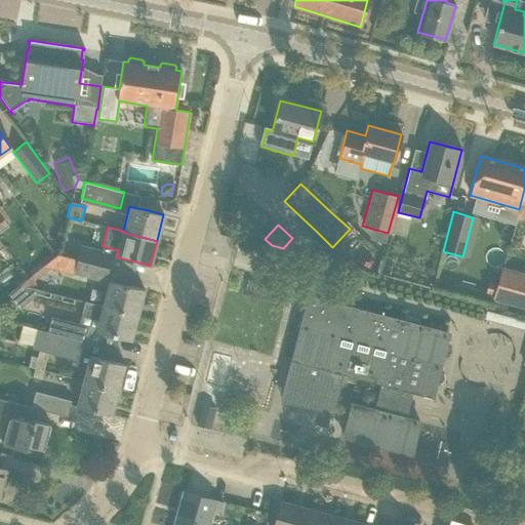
[(78,259),(109,268),(113,253),(81,245),(78,259)]
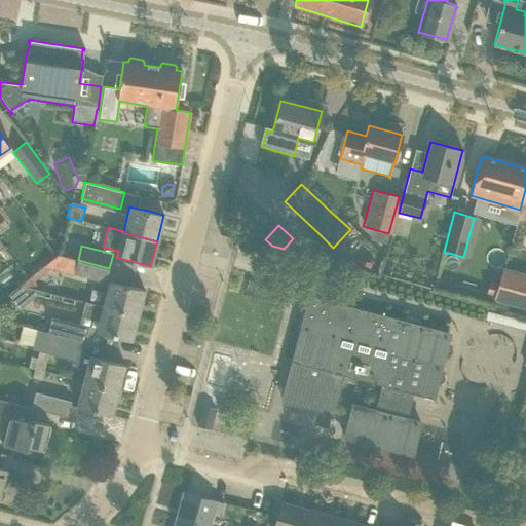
[(109,268),(78,260),(74,274),(106,282),(109,268)]
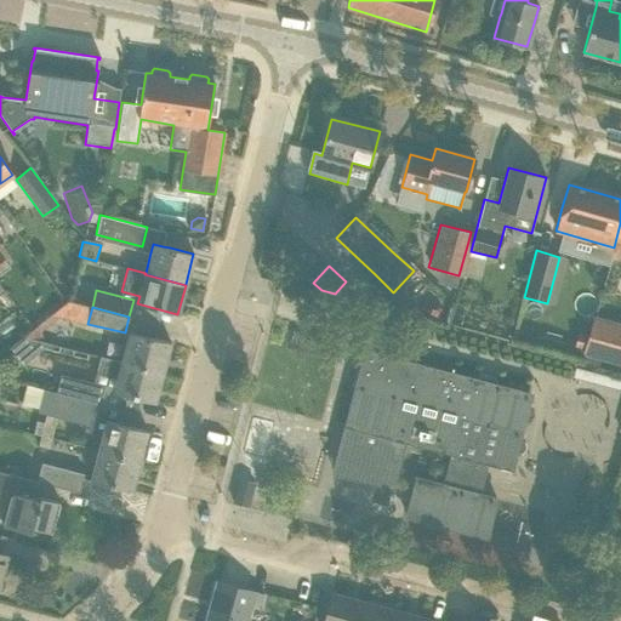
[(590,334),(585,351),(585,353),(620,363),(620,326),(594,319),(590,334)]
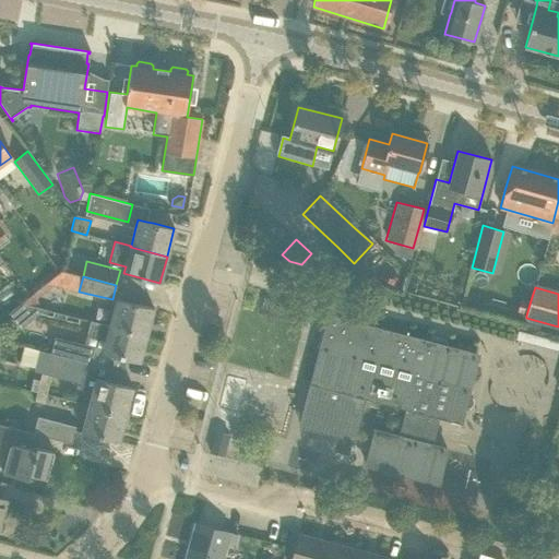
[(516,313),(526,316),(531,300),(520,297),(516,313)]
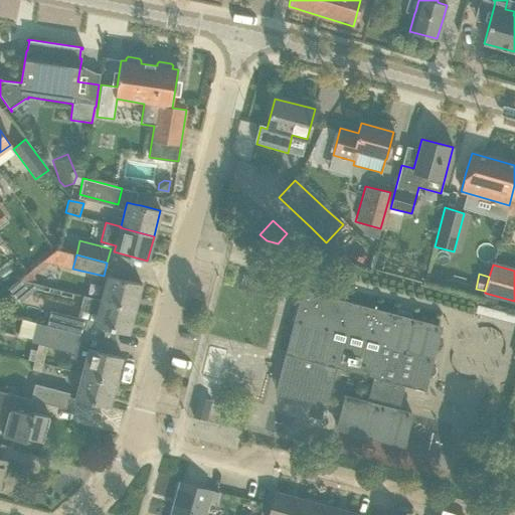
[(108,276),(101,301),(135,309),(141,284),(108,276)]
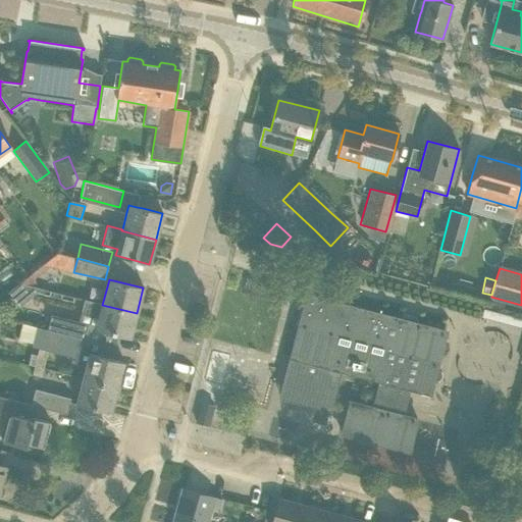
[(18,304),(37,289),(19,282),(8,292),(18,304)]
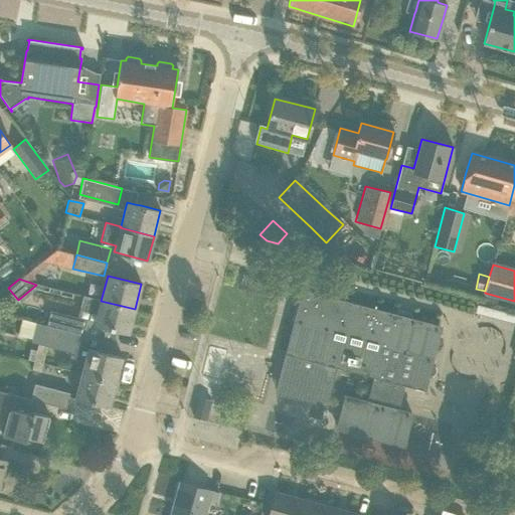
[(424,389),(441,327),(322,296),(303,291),(276,392),(325,404),(335,365),(373,375),(366,402),(345,396),(337,428),(404,446),(409,426),(412,413),(398,410),(405,384),(424,389)]
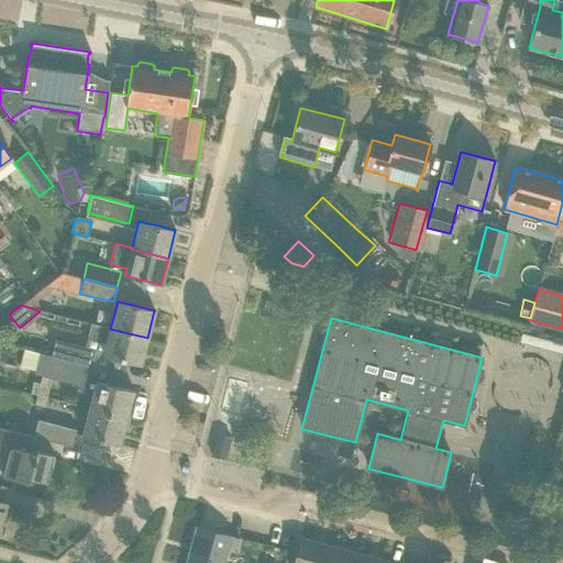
[(147,338),(110,329),(90,323),(87,338),(107,342),(105,353),(103,353),(103,355),(140,365),(147,338)]
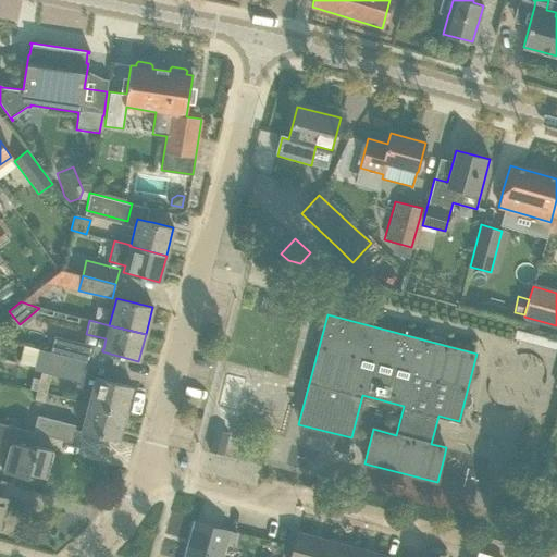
[(89,362),(94,346),(54,336),(50,351),(77,359),(89,362)]
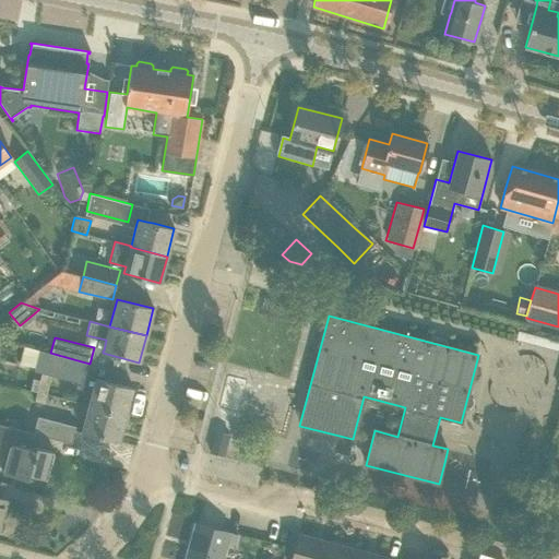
[(74,372),(78,360),(50,353),(50,355),(40,353),(36,368),(73,378),(74,372)]
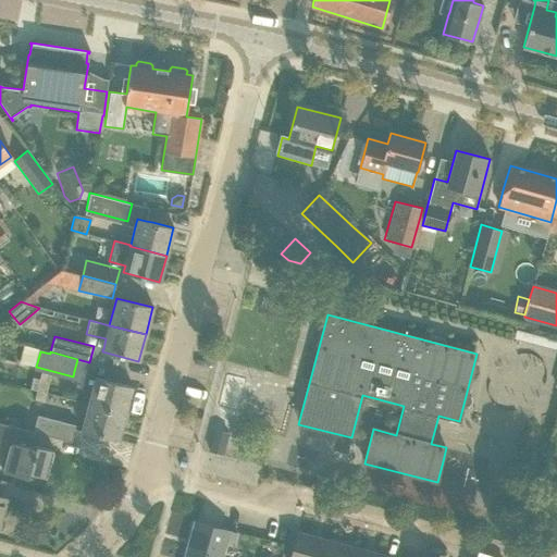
[(125,413),(132,386),(82,373),(78,387),(91,391),(88,404),(125,413)]
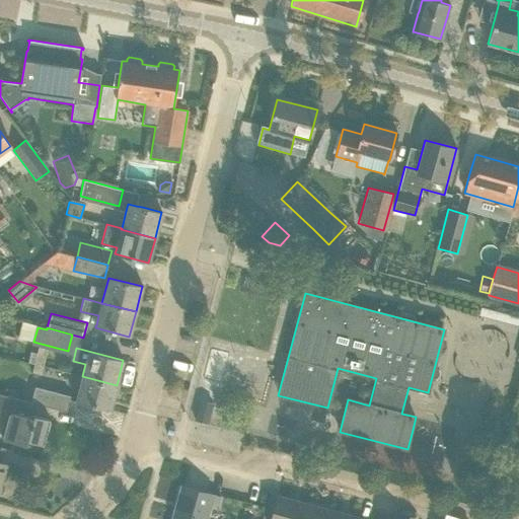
[(40,374),(42,366),(33,364),(32,372),(40,374)]
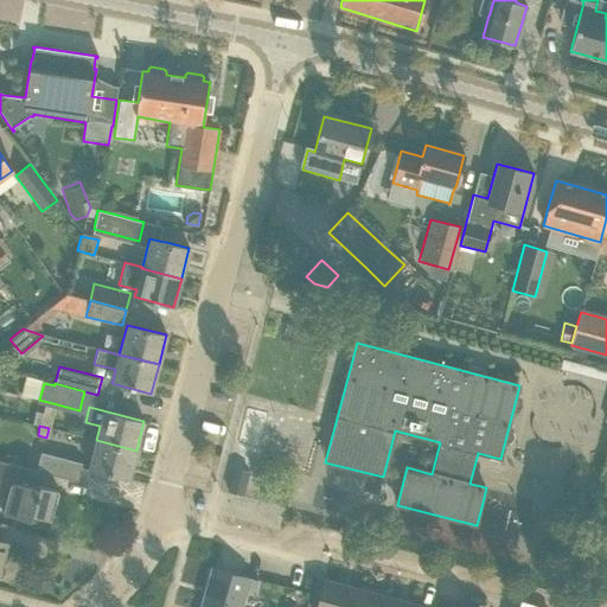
[(136,451),(96,440),(89,470),(128,480),(136,451)]
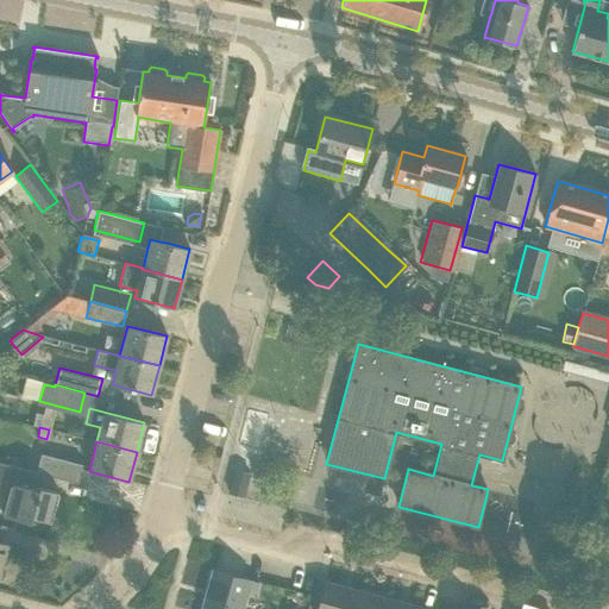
[(41,454),(36,472),(37,472),(77,483),(82,464),(41,454)]
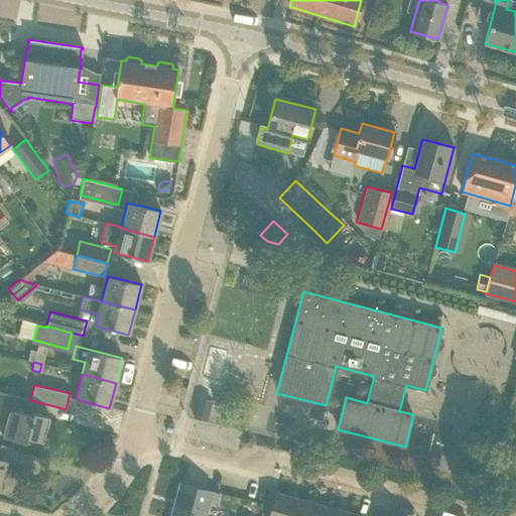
[(30,400),(0,392),(0,416),(7,419),(2,436),(6,437),(26,442),(27,438),(42,442),(49,417),(28,411),(31,400),(30,400)]
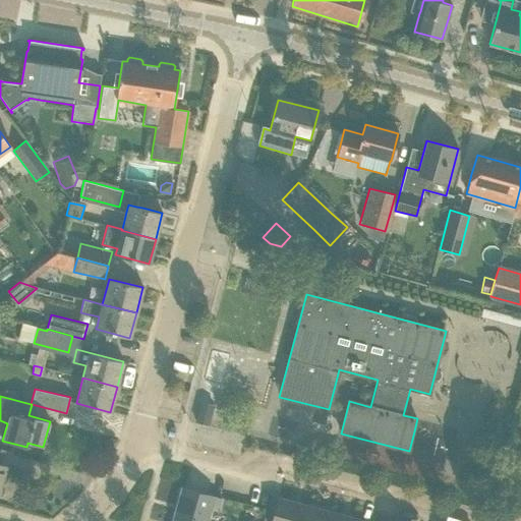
[(195,422),(208,425),(213,405),(200,402),(195,422)]
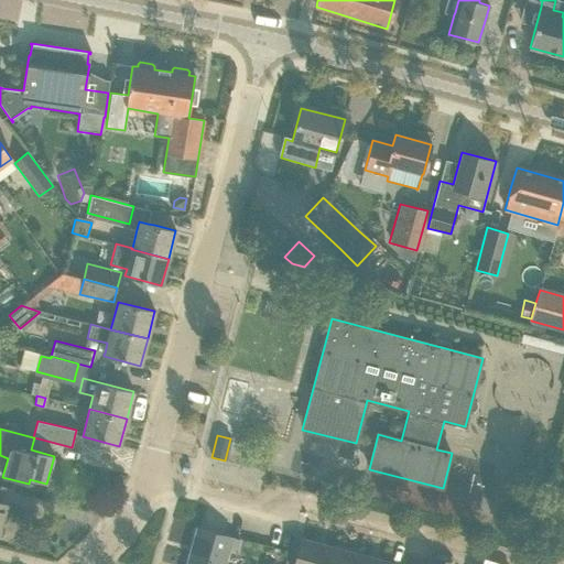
[(225,531),(230,512),(206,506),(201,524),(225,531)]
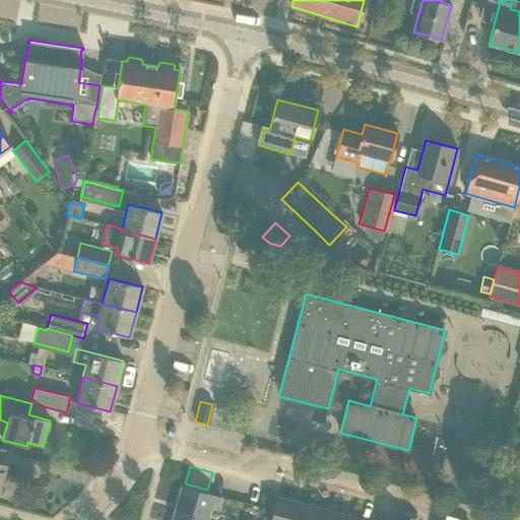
[(182,488),(174,516),(188,519),(206,519),(210,505),(218,507),(220,498),(182,488)]
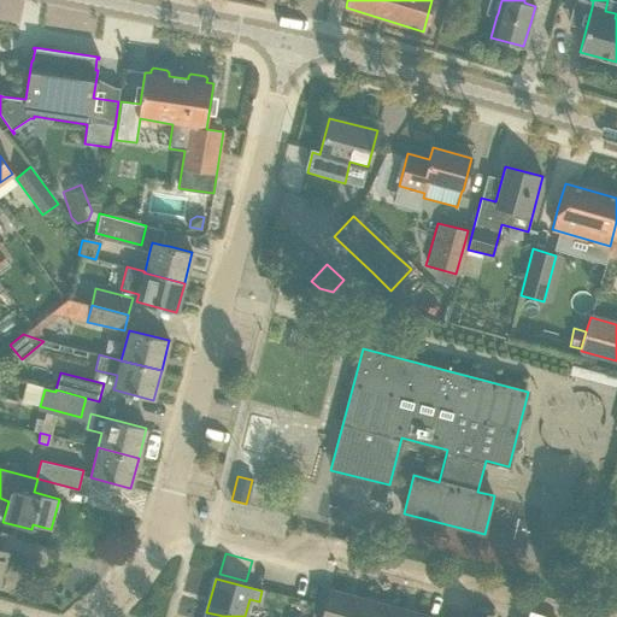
[(321,616),(358,616),(363,599),(329,589),(321,616)]
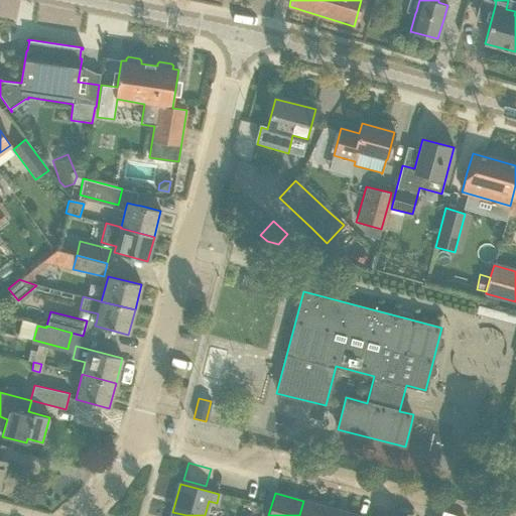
[(299,515),(330,515),(333,508),(303,501),(299,515)]
